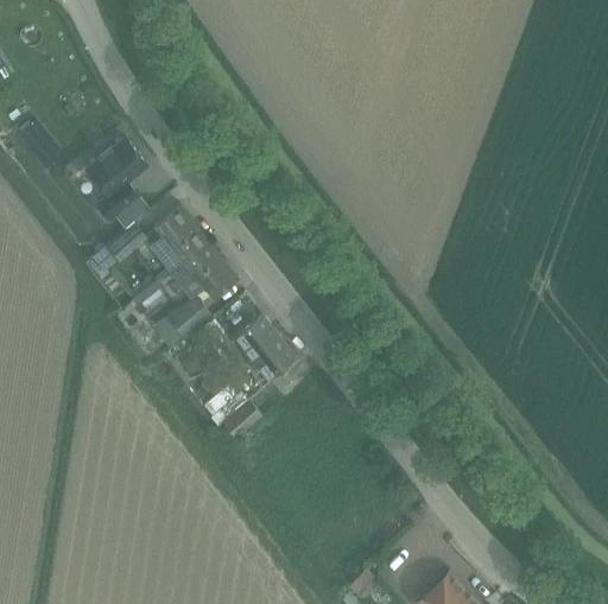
[(37,121),(17,137),(29,153),(37,146),(43,142),(49,137),(37,121)]
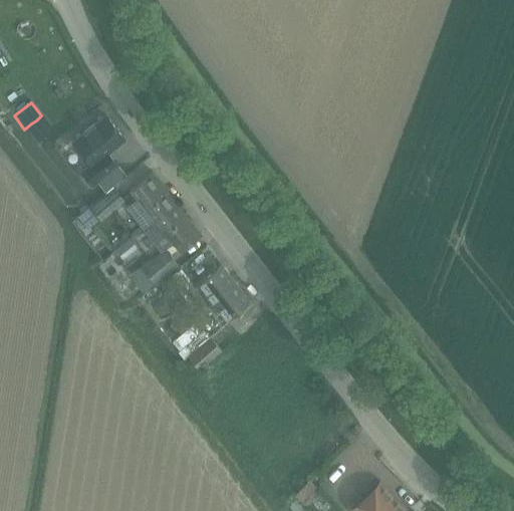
[(71,145),(89,168),(81,175),(91,188),(116,168),(106,156),(124,143),(105,118),(71,145)]
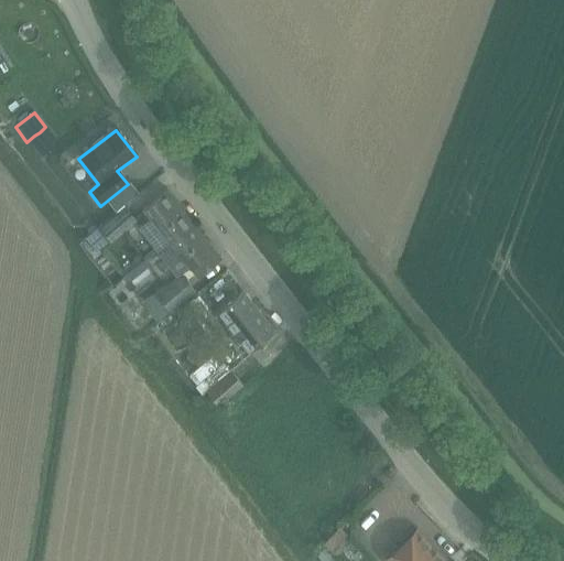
[(139,228),(158,252),(195,225),(167,190),(143,208),(151,218),(139,228)]
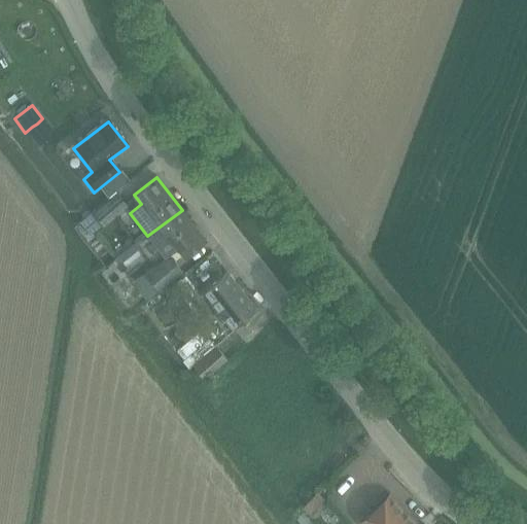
[(118,195),(96,212),(106,225),(129,208),(118,195)]
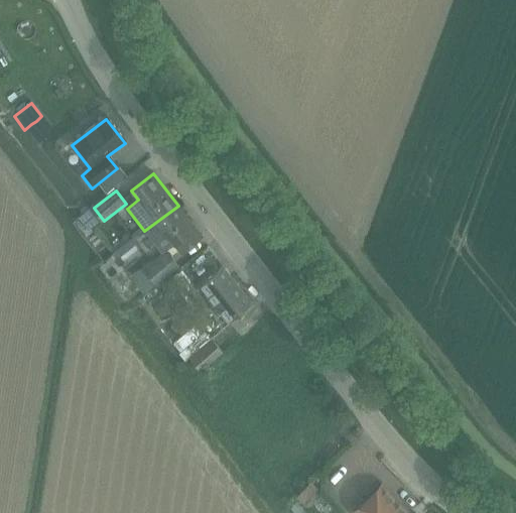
[(178,206),(144,231),(160,252),(166,247),(168,249),(173,246),(180,255),(203,238),(178,206)]
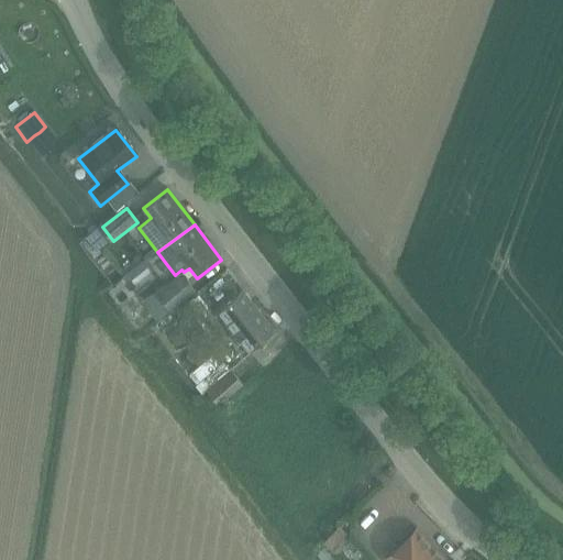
[(156,295),(155,296),(168,311),(169,311),(170,314),(196,293),(180,274),(156,295)]
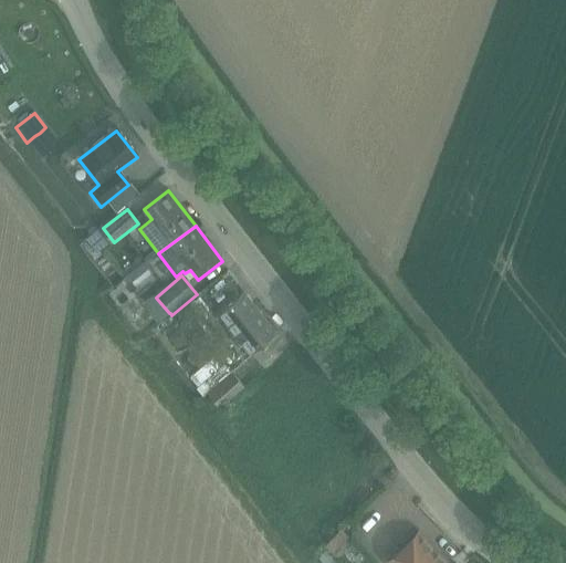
[(250,355),(275,335),(241,293),(216,314),(250,355)]
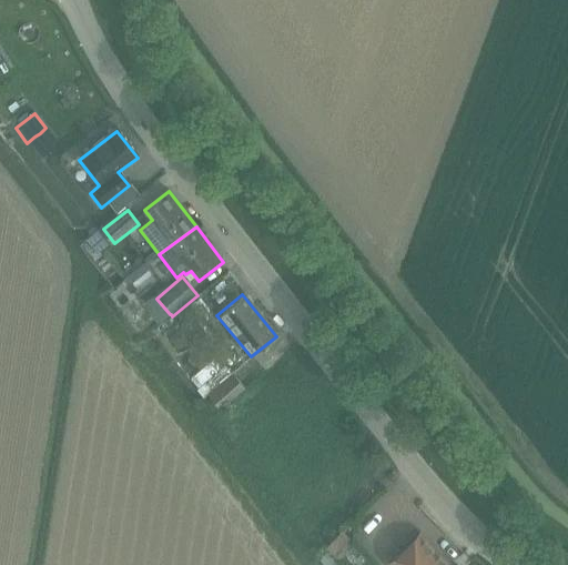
[(156,296),(142,308),(156,326),(171,314),(170,314),(156,299),(158,298),(156,296)]
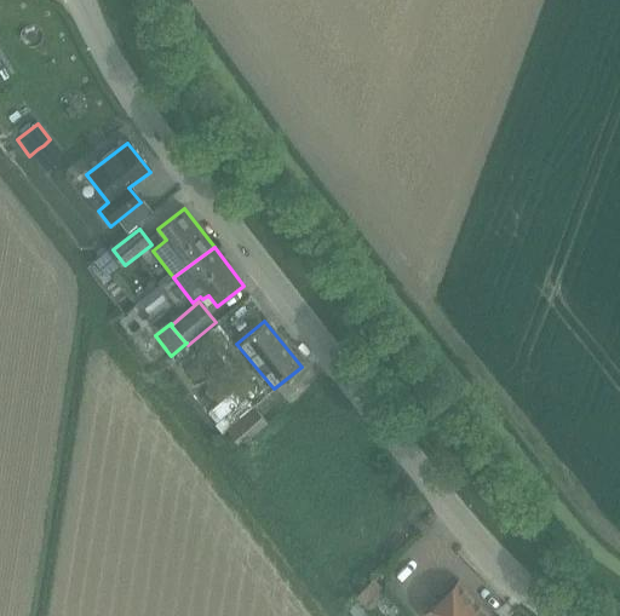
[(254,410),(228,432),(240,449),(268,429),(254,410)]
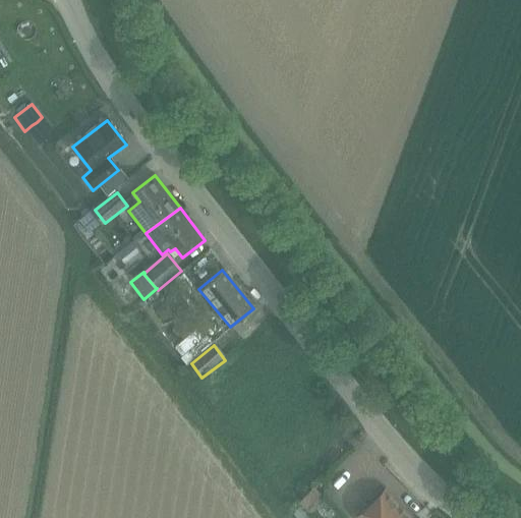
[(413,517),(386,487),(359,515),(357,516),(358,517),(413,517)]
